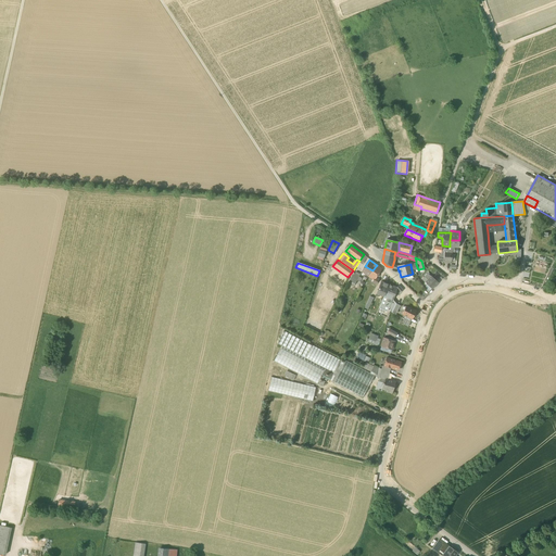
[(368,277),(373,270),(365,266),(362,272),(368,277)]
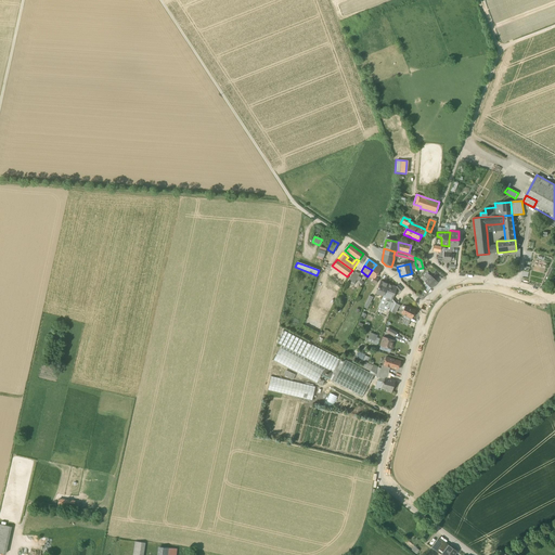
[(381,270),(375,266),(372,270),(368,276),(373,279),(373,280),(375,278),(381,270)]
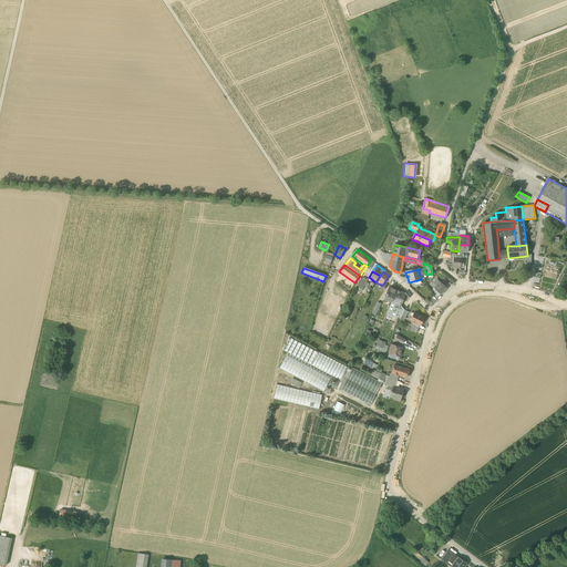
[(356,288),(361,291),(364,287),(367,281),(361,279),(358,285),(356,288)]
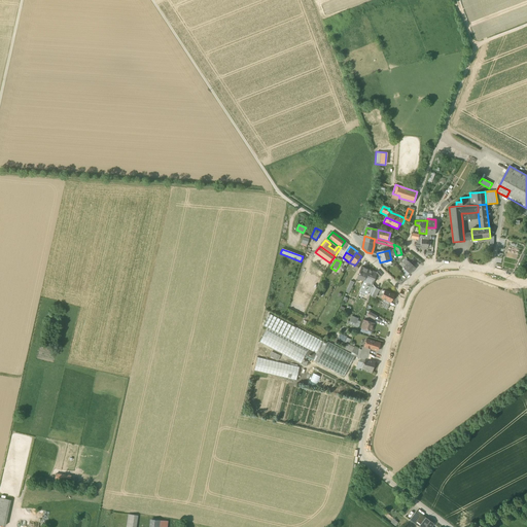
[(415,268),(409,262),(406,266),(403,268),(405,270),(410,274),(415,268)]
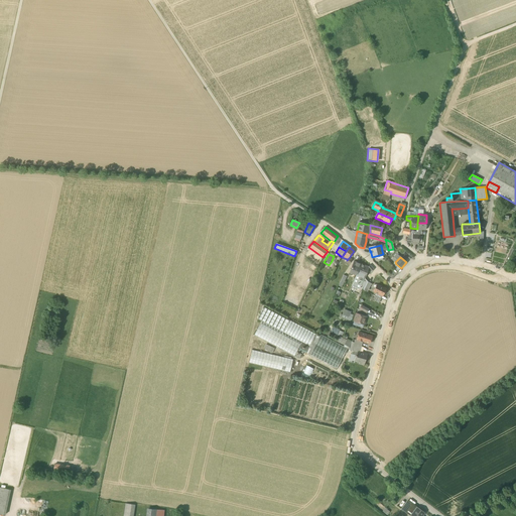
[(350,272),(356,275),(359,270),(359,269),(361,264),(354,261),(352,267),(350,272)]
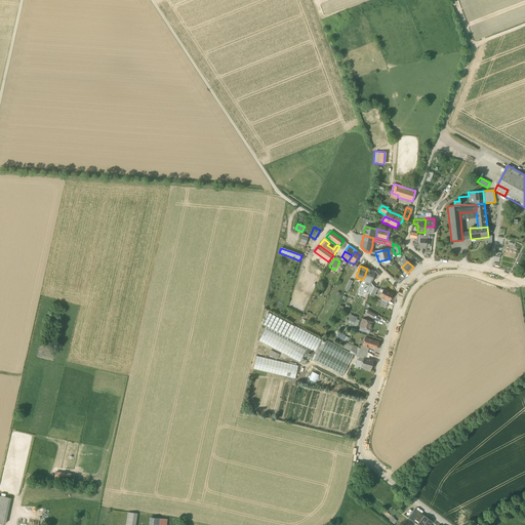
[(365,274),(365,275),(373,278),(374,274),(375,272),(367,269),(365,274)]
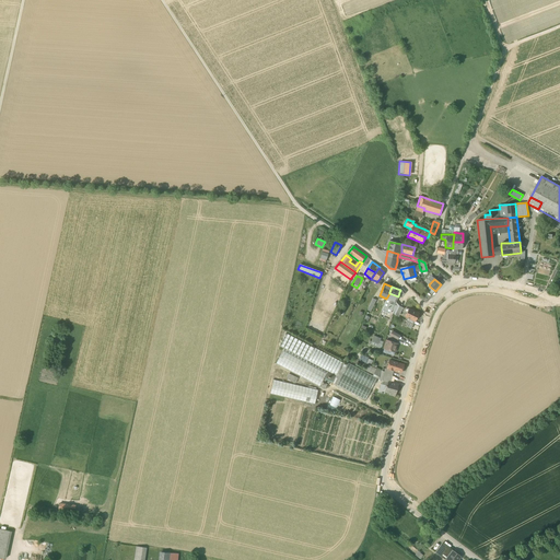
[(396,302),(398,296),(389,293),(386,299),(387,299),(396,302)]
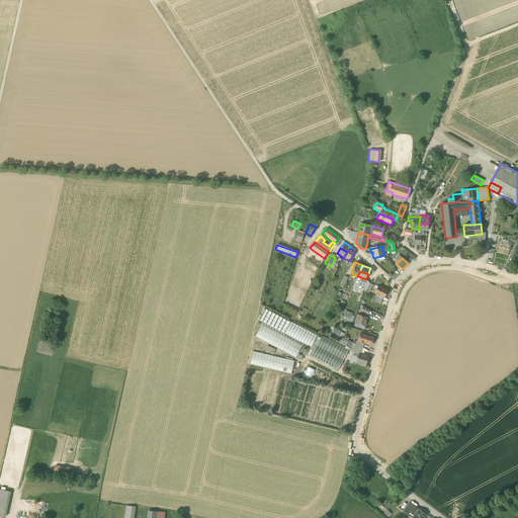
[(340,287),(343,288),(348,277),(345,276),(340,287)]
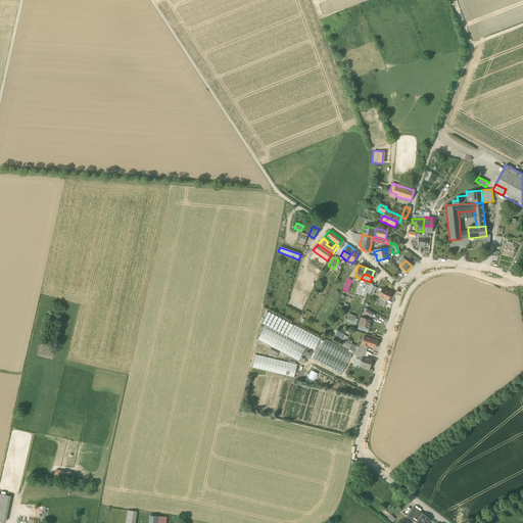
[(357,290),(365,293),(366,290),(370,282),(362,279),(357,290)]
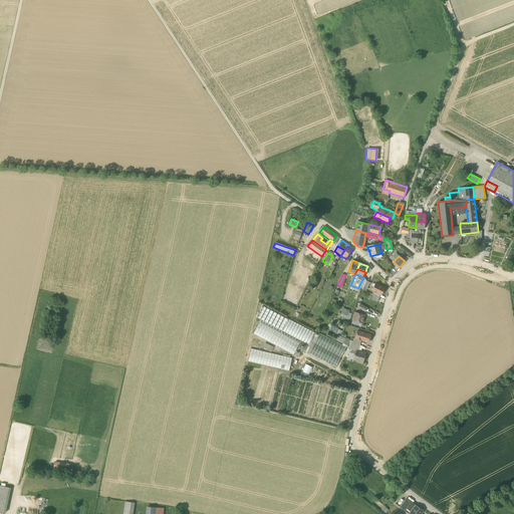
[(375,292),(380,295),(384,288),(375,284),(372,290),(375,292)]
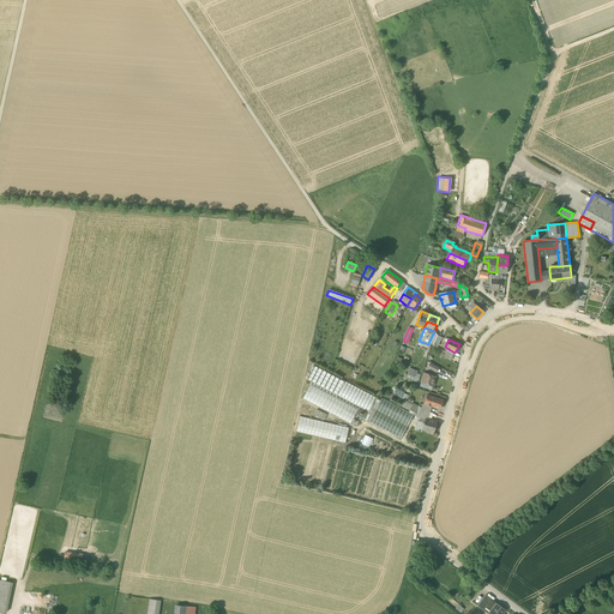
[(342,351),(341,354),(355,361),(356,359),(342,351)]
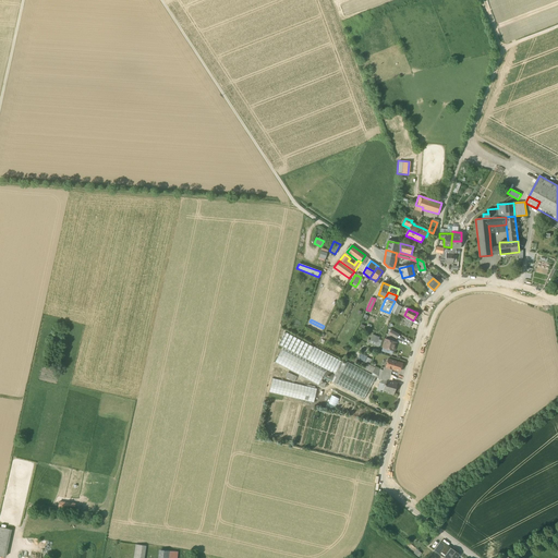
[(307,325),(320,332),(323,328),(310,322),(307,325)]
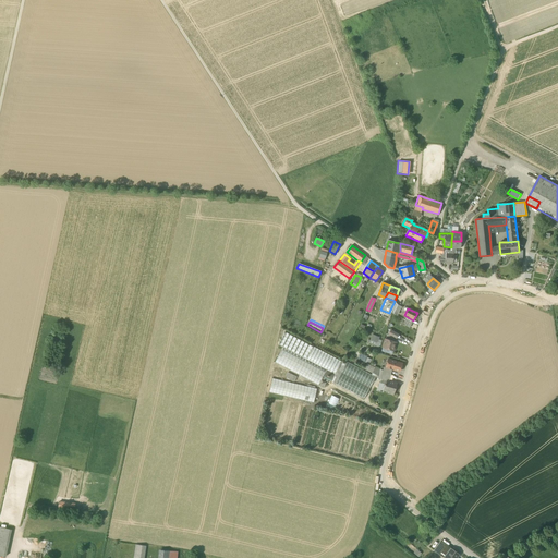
[(335,384),(364,399),(376,377),(372,375),(347,362),(346,364),(313,347),(284,332),(278,344),(283,347),(275,363),(318,386),(319,384),(324,387),(326,383),(327,384),(328,380),(331,383),(331,381),(335,384)]
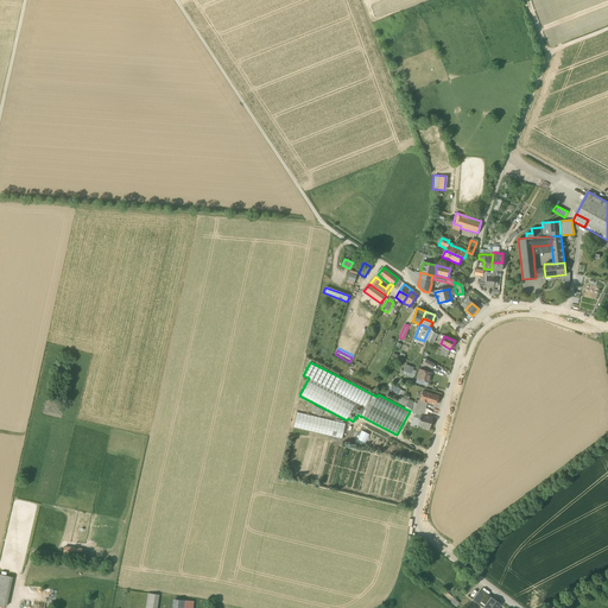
[(405,365),(403,371),(411,374),(412,369),(413,367),(405,365)]
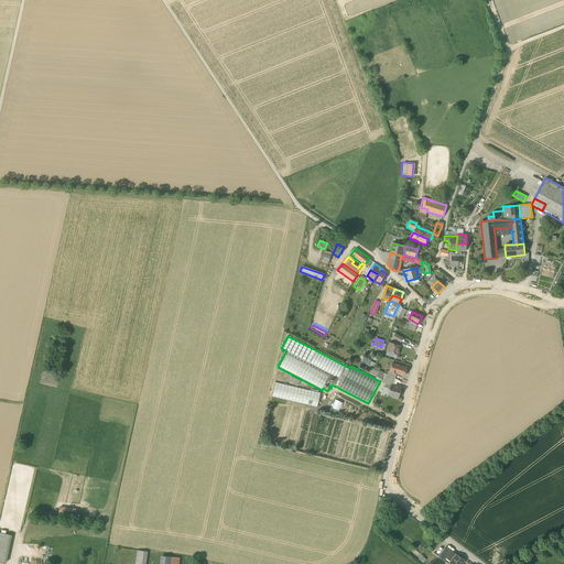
[(398,355),(401,346),(389,343),(386,350),(387,351),(398,355)]
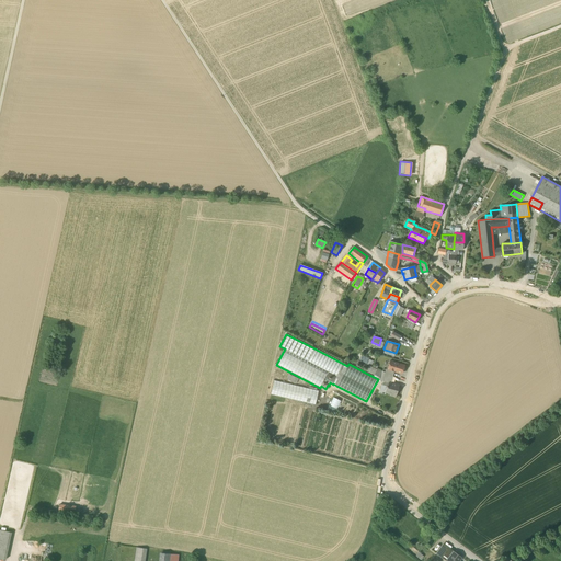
[(395,371),(401,374),(402,373),(403,371),(403,370),(403,369),(404,368),(404,367),(404,365),(390,361),(388,369),(395,371)]
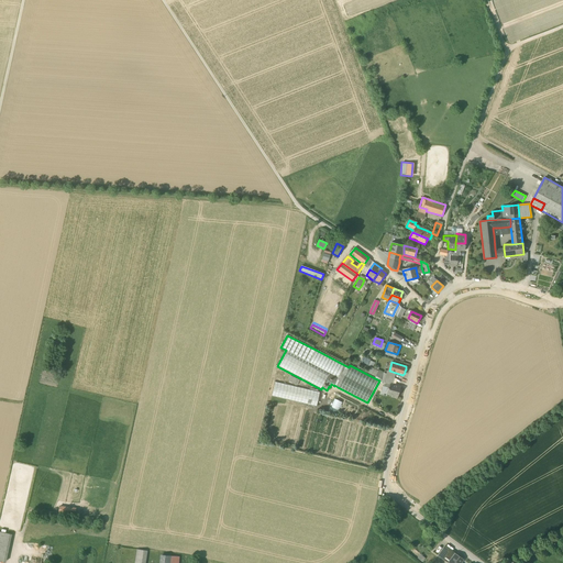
[(384,383),(385,381),(382,379),(384,373),(371,367),(368,373),(375,376),(375,378),(379,381),(384,383)]
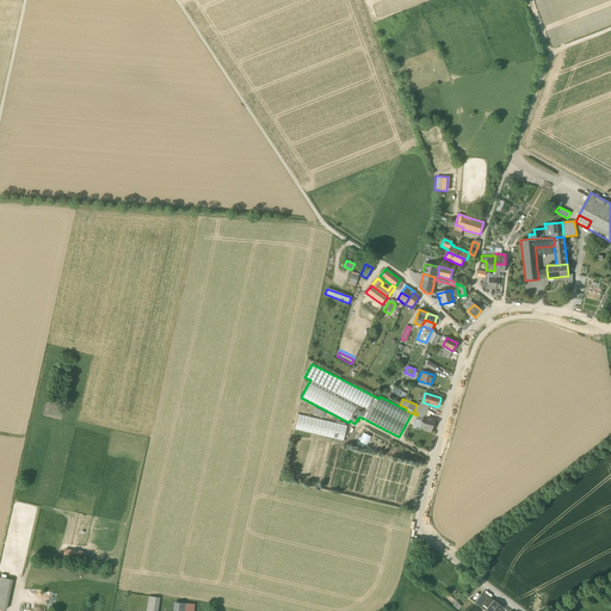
[(429,409),(427,409),(419,406),(418,413),(417,415),(423,418),(423,417),(426,418),(429,409)]
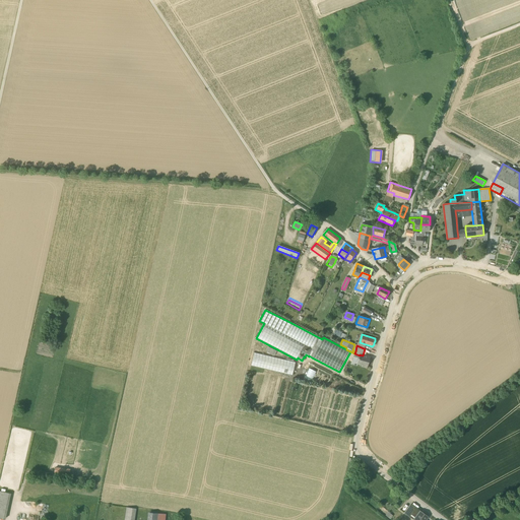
[(274,355),(276,350),(267,346),(265,351),(274,355)]
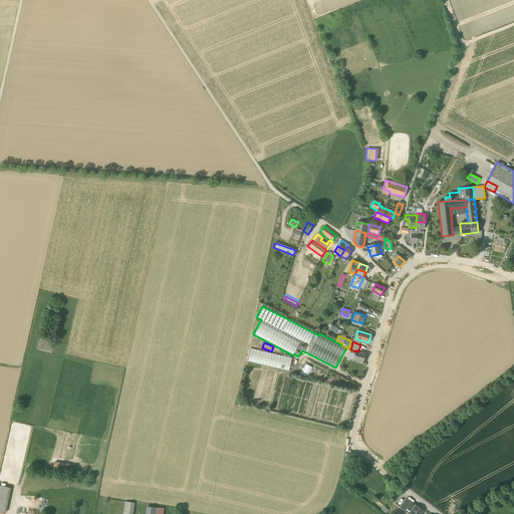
[(248,361),(289,371),(292,358),(251,348),(248,361)]
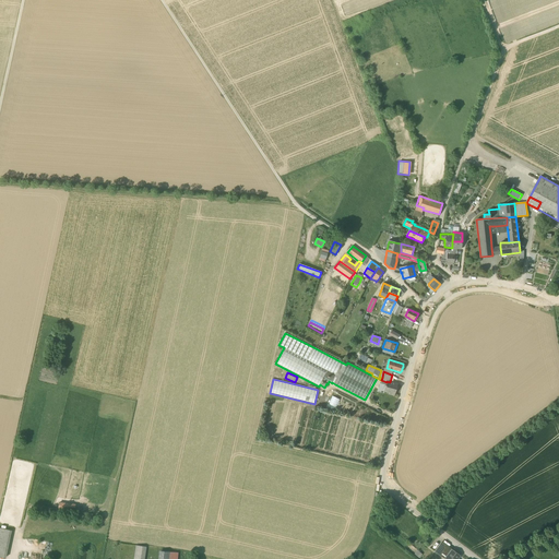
[(387,382),(387,384),(385,385),(385,384),(383,391),(384,391),(395,394),(397,384),(390,382),(387,381),(387,382)]
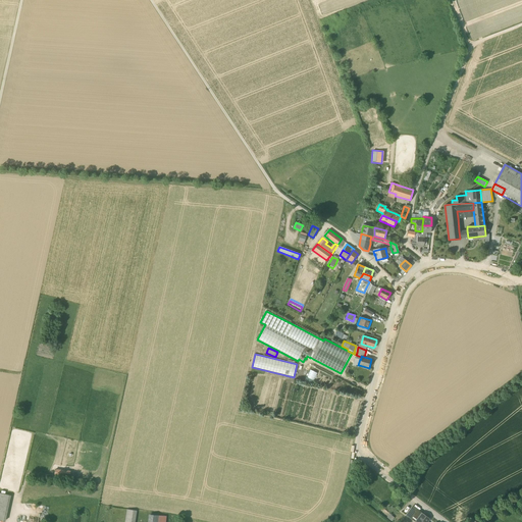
[(314,380),(317,372),(310,370),(307,377),(314,380)]
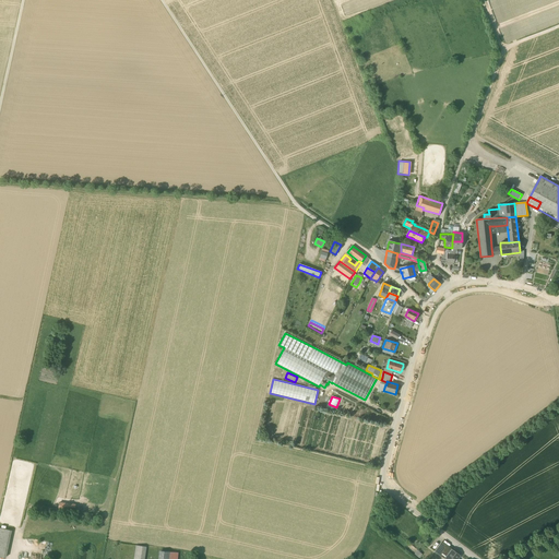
[(0,556),(6,557),(12,531),(0,527),(0,556)]
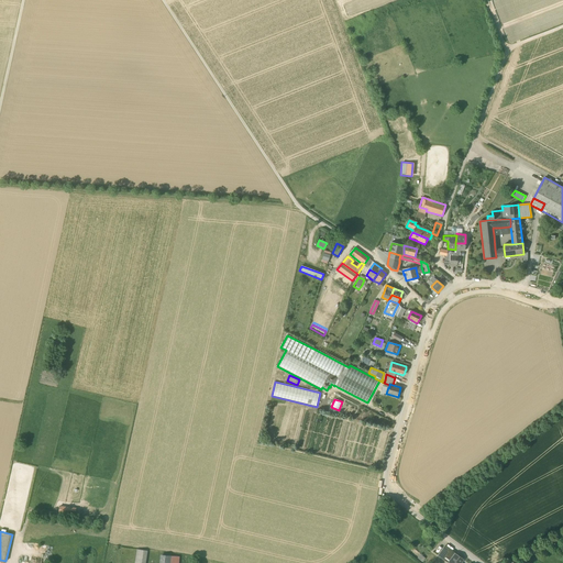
[(444,545),(442,548),(453,555),(455,553),(444,545)]
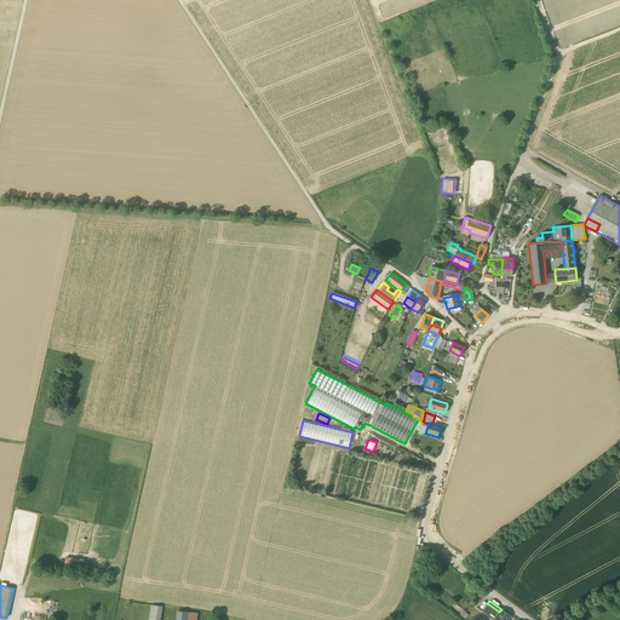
[(481,612),(493,619),(499,612),(487,603),(481,612)]
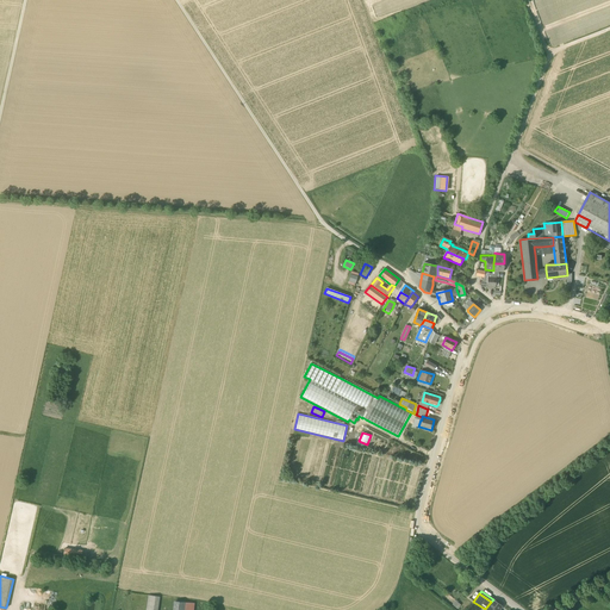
[(149,596),(145,609),(156,609),(160,597),(149,596)]
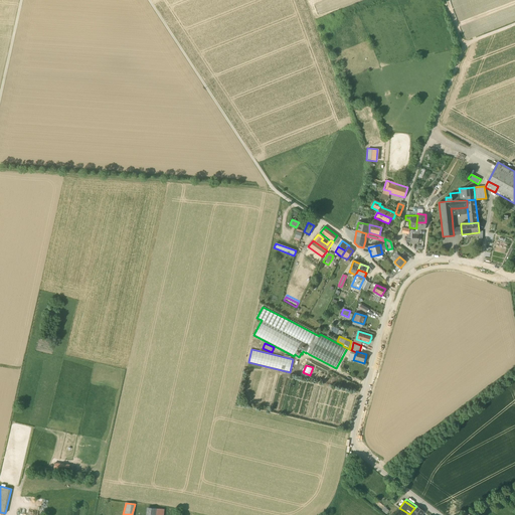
[(416,506),(414,508),(409,514),(420,514),(423,511),(416,506)]
